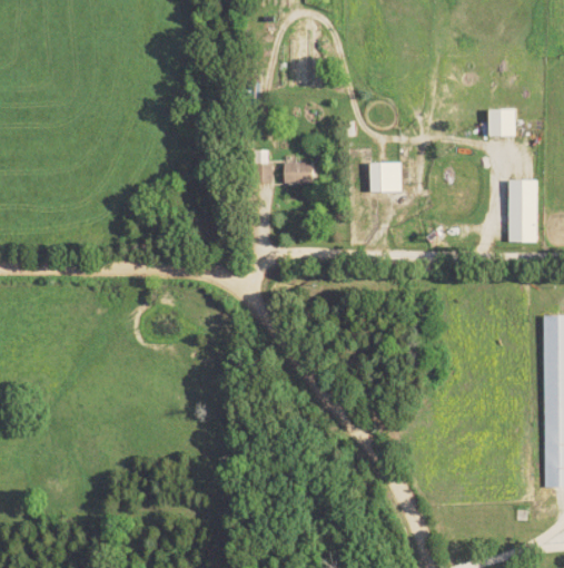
[(517,108),(491,109),(492,136),(518,136),(517,108)]
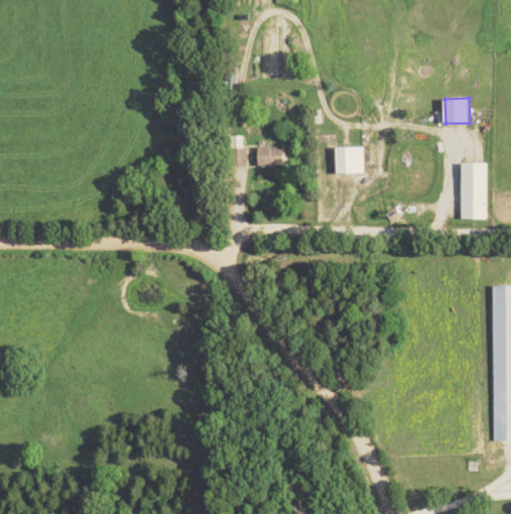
[(256,147),(256,165),(286,164),(286,146),(256,147)]
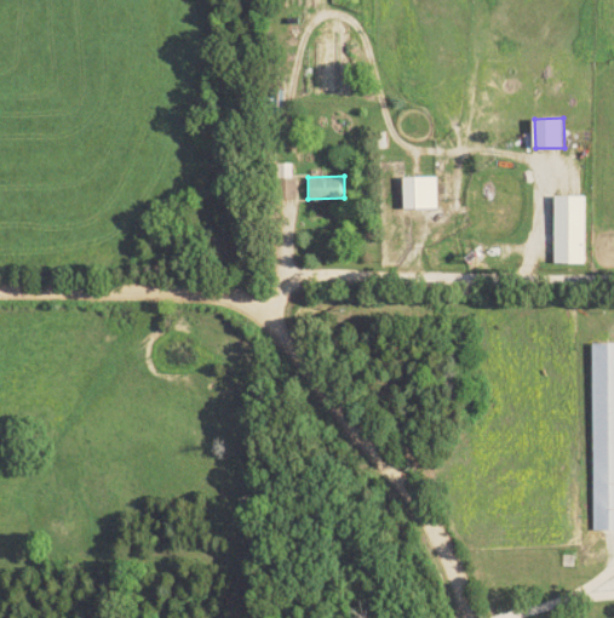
[(405,177),(406,209),(437,207),(437,176),(405,177)]
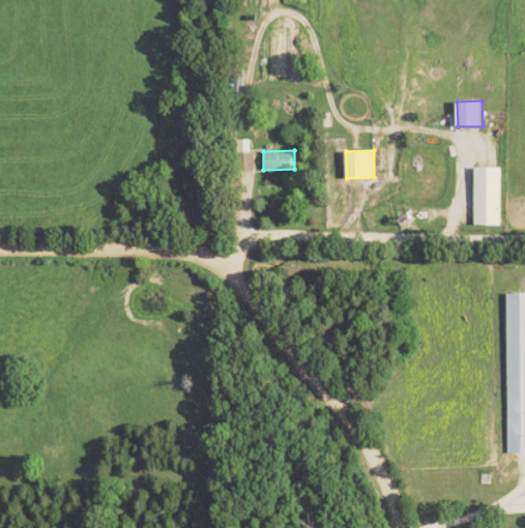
[(501,168),(475,167),(474,224),(500,225),(501,168)]
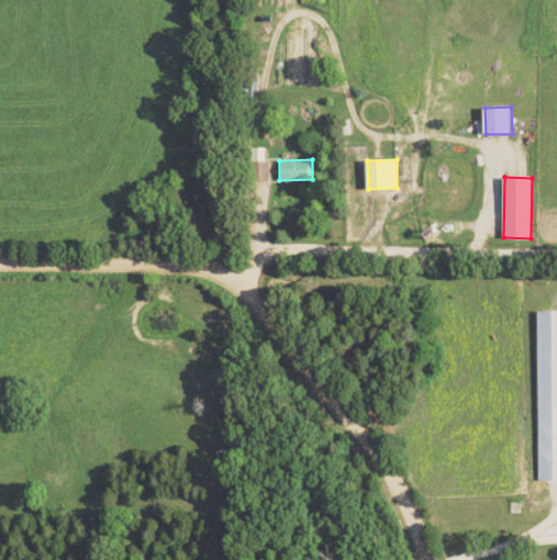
[(556,310),(537,310),(536,479),(556,479),(556,310)]
